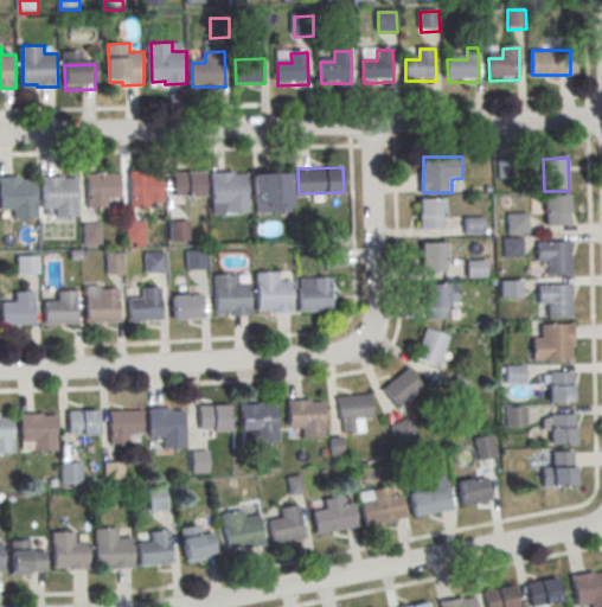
[(177,171),(177,196),(206,195),(205,171),(177,171)]
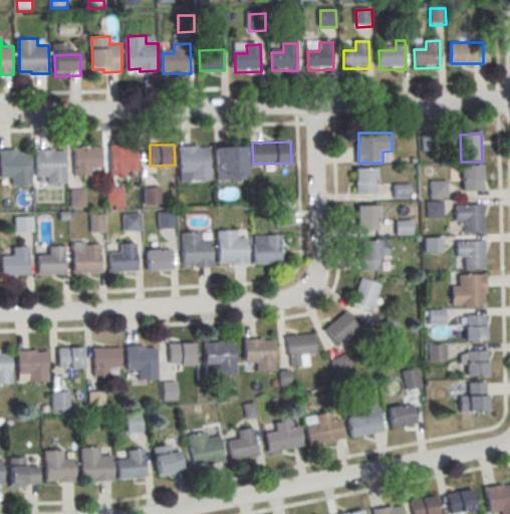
[(77,147),(78,175),(92,174),(92,167),(104,166),(103,147),(77,147)]
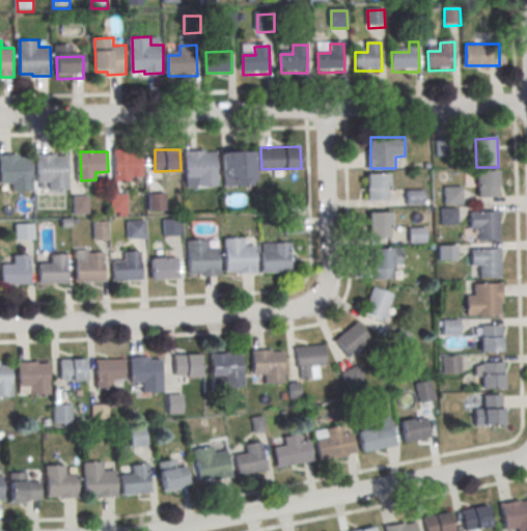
[(116,151),(117,180),(132,180),(132,175),(144,175),(144,151),(116,151)]
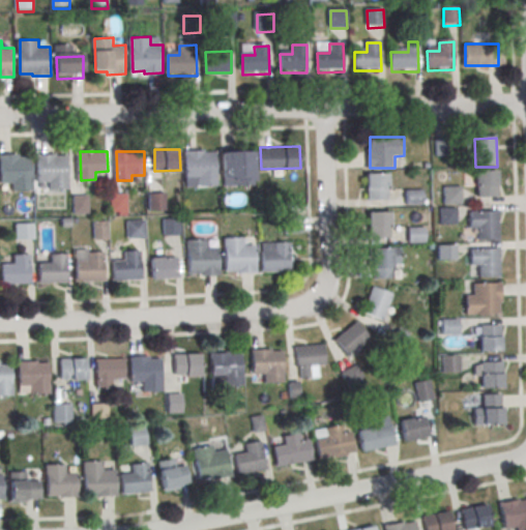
[(217,151),(218,184),(200,185),(200,178),(187,178),(187,152),(217,151)]
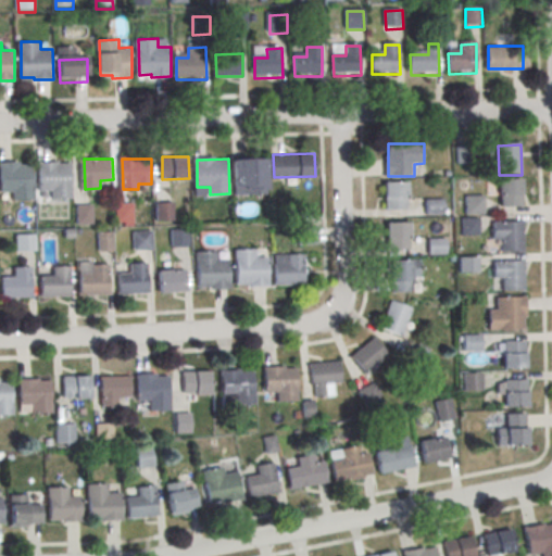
[(267,159),(268,192),(249,193),(249,186),(236,186),(236,159),(267,159)]
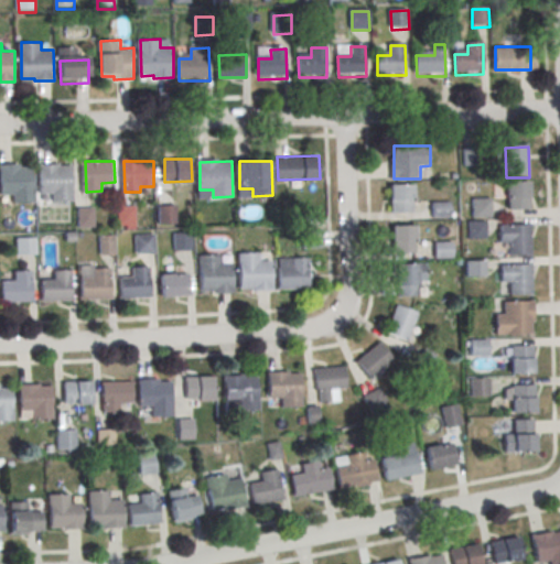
[(73,164),(74,199),(54,201),(54,193),(42,193),(41,165),(73,164)]
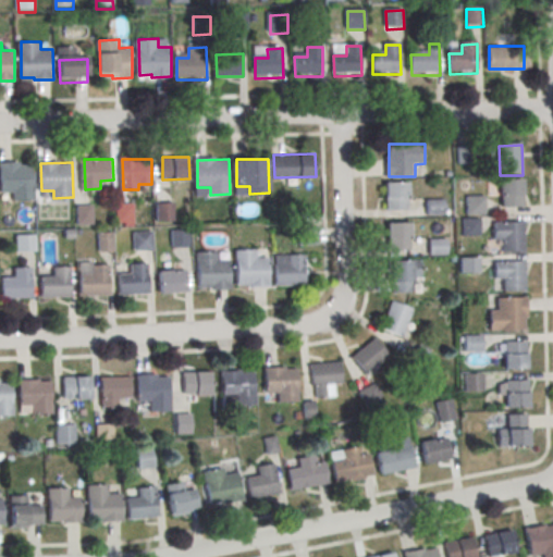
[(34,164),(34,199),(15,199),(15,192),(2,192),(2,165),(34,164)]
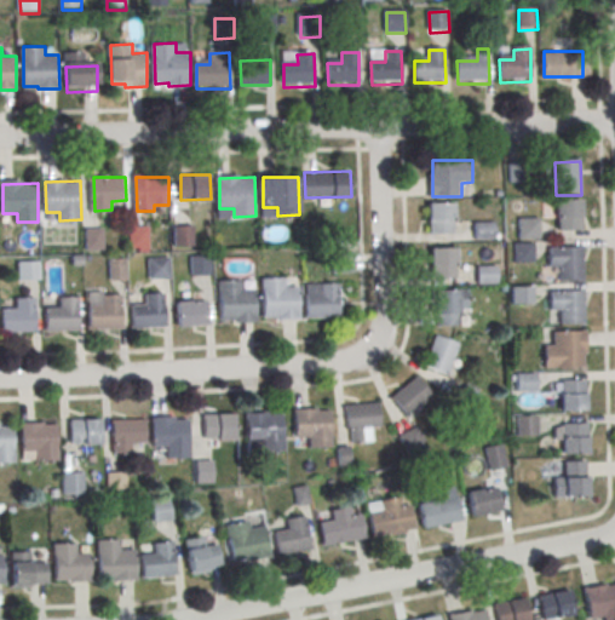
[(557,204),(582,202),(582,235),(558,236),(557,204)]
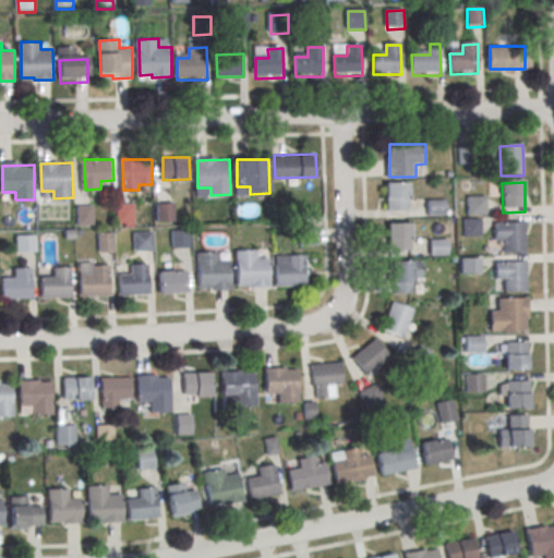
[(386,185),(409,185),(410,215),(387,215),(386,185)]
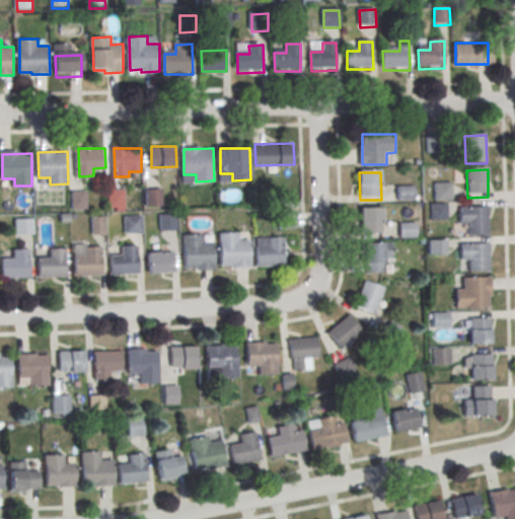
[(436,184),(452,184),(452,200),(437,201),(436,184)]
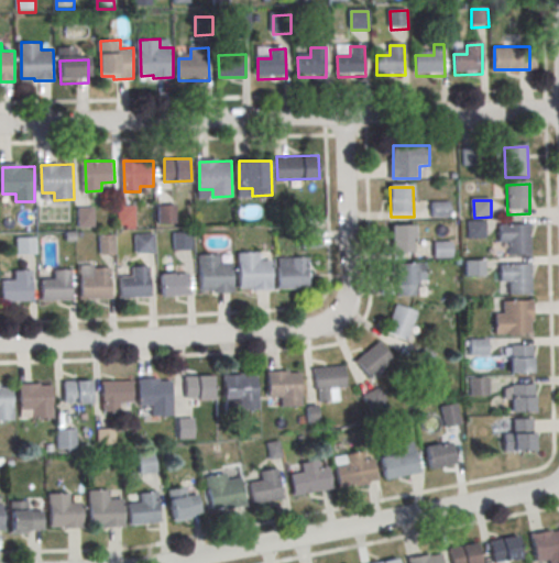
[(433,202),(450,202),(450,220),(433,220),(433,202)]
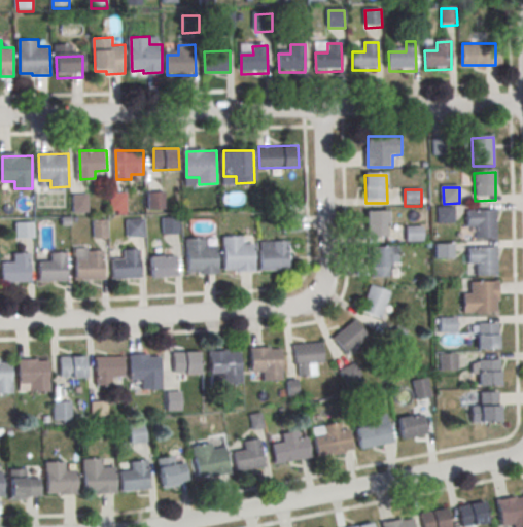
[(111,192),(128,191),(128,208),(111,208),(111,192)]
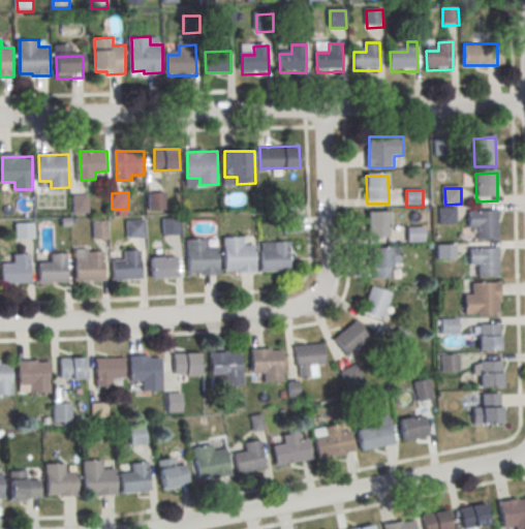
[(74,194),(90,194),(91,210),(74,210),(74,194)]
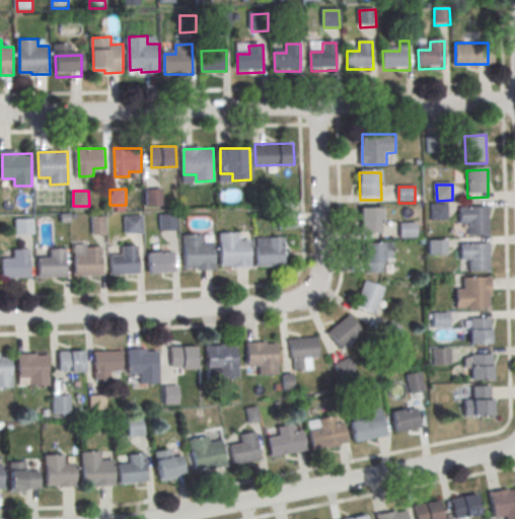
[(147,192),(162,191),(163,207),(147,207),(147,192)]
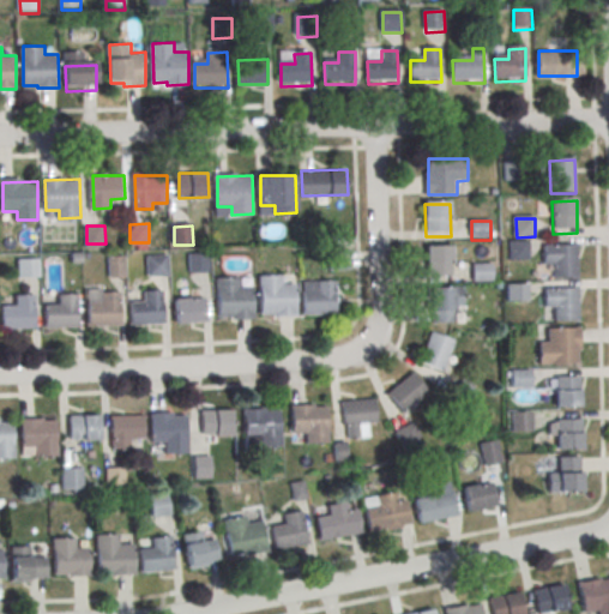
[(510,242),(529,242),(530,260),(511,262),(510,242)]
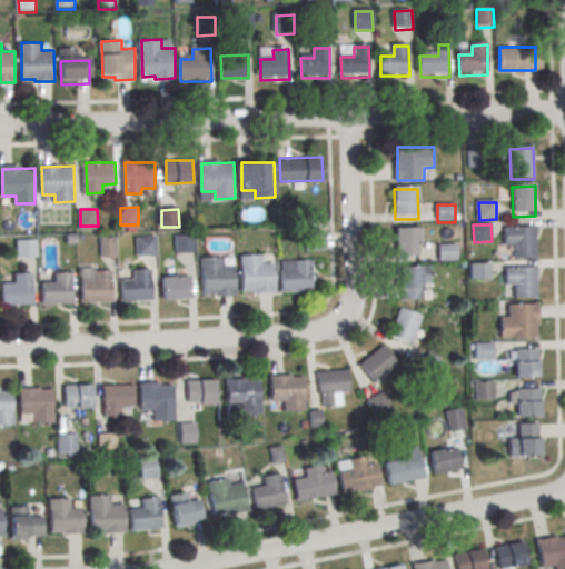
[(513,230),(536,229),(537,259),(514,260),(513,230)]
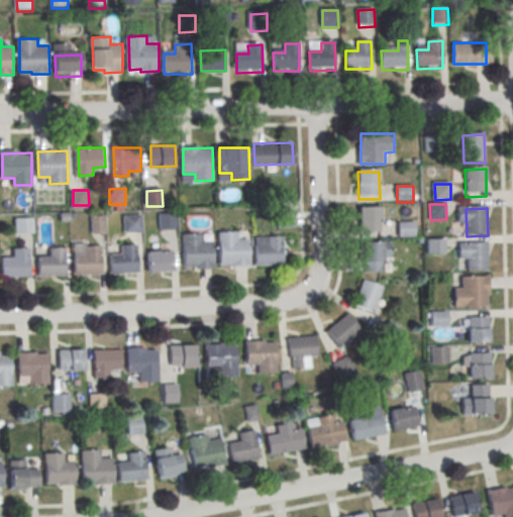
[(360,210),(381,209),(381,236),(360,237),(360,210)]
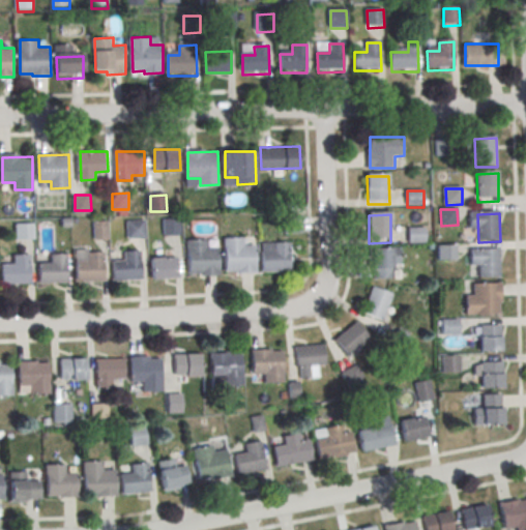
[(291,232),(304,232),(304,216),(291,216),(291,232)]
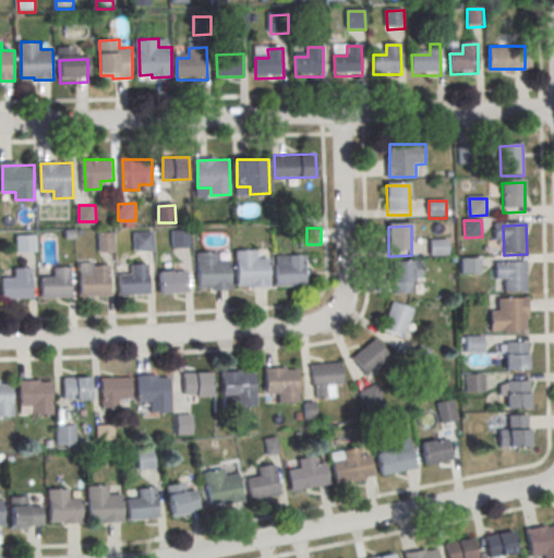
[(134,231),(154,230),(154,250),(135,251),(134,231)]
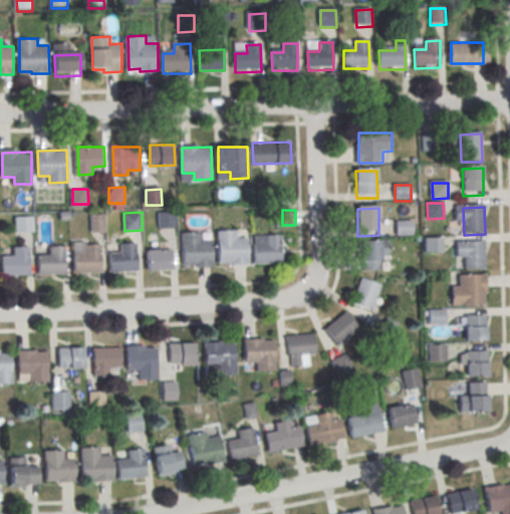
[(92,214),(105,214),(106,231),(92,232),(92,214)]
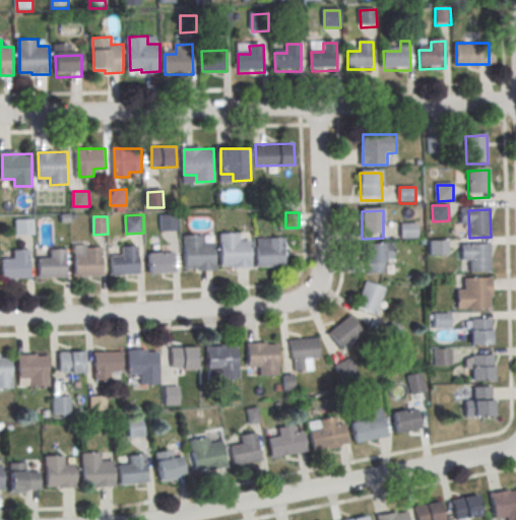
[(162,216),(178,216),(178,233),(163,233),(162,216)]
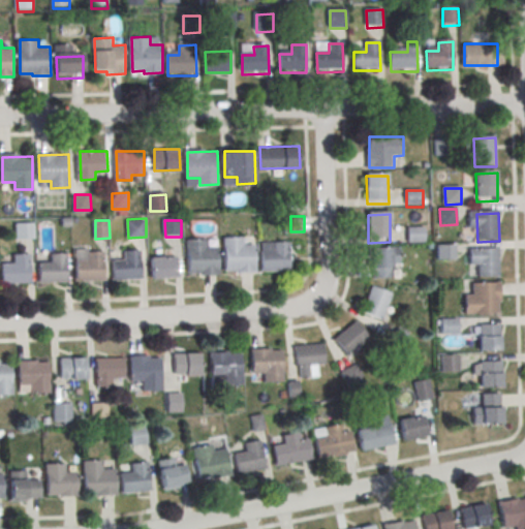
[(17,222),(35,222),(35,238),(17,238),(17,222)]
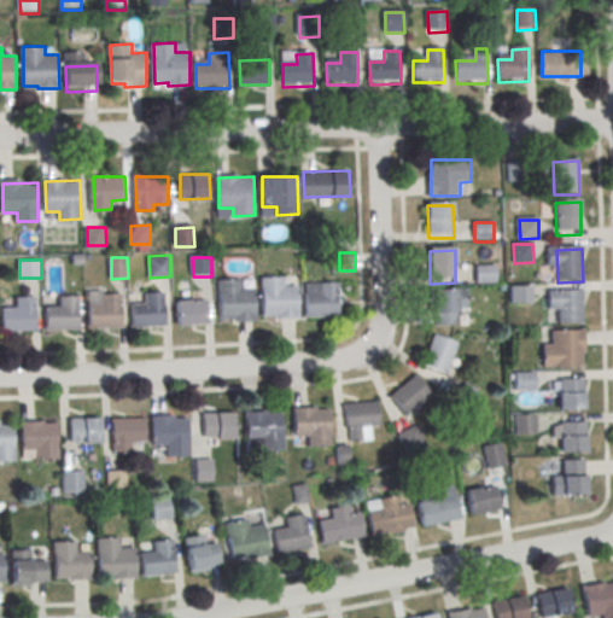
[(476,268),(495,267),(495,286),(477,286),(476,268)]
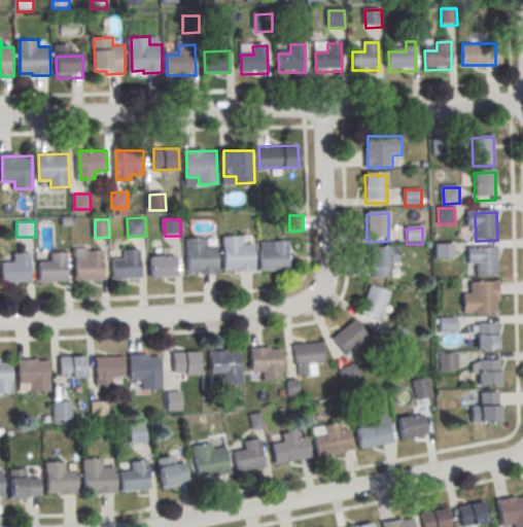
[(224,236),(225,270),(256,269),(255,243),(243,243),(243,236),(224,236)]
